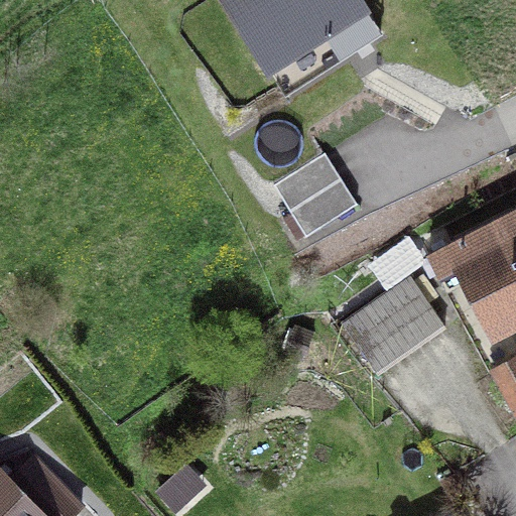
[(358,0),(224,0),(285,93),(379,32),(358,0)]
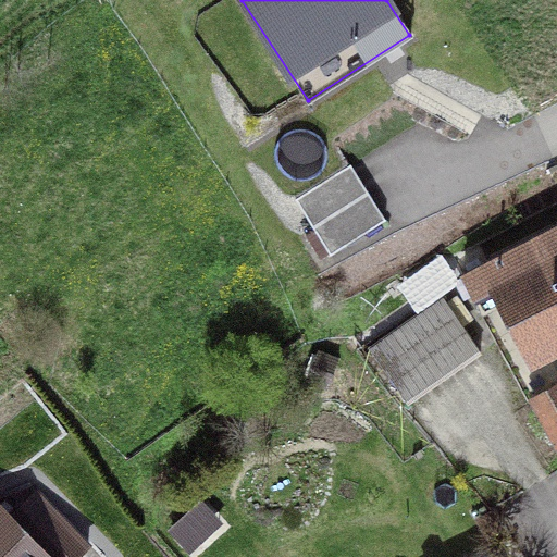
[(349,163),(294,199),(329,254),(384,219),(349,163)]
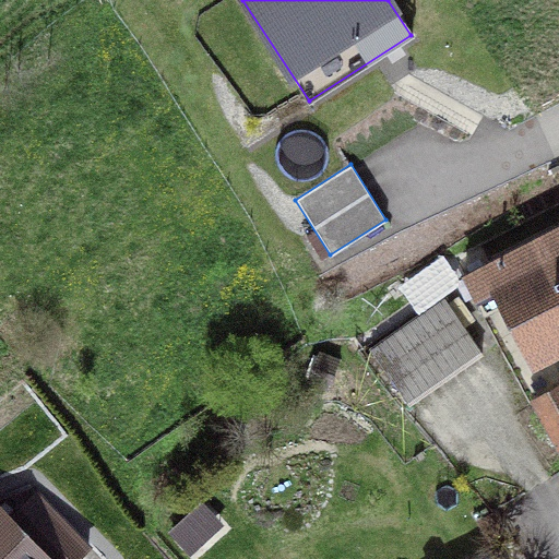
[(497,286),(536,360),(558,347),(558,227),(465,278),(475,298),(497,286)]
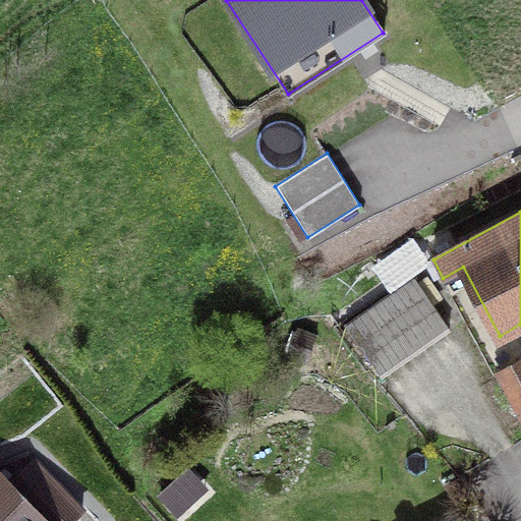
[(345,326),(381,377),(448,329),(412,278),(345,326)]
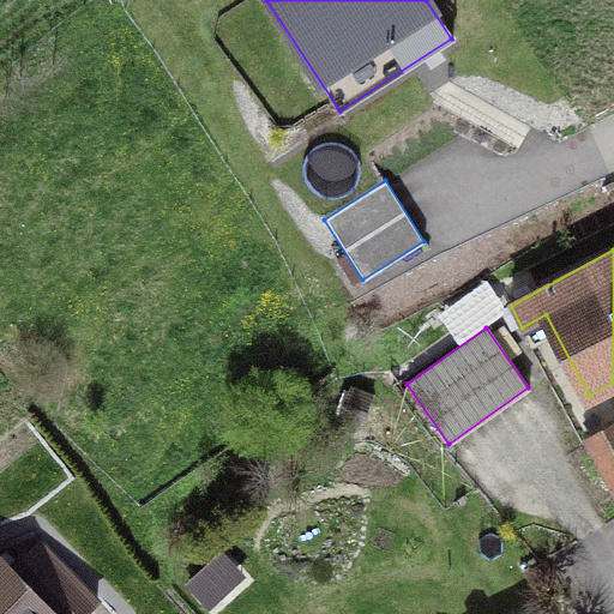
[(613,423),(585,440),(613,491),(613,423)]
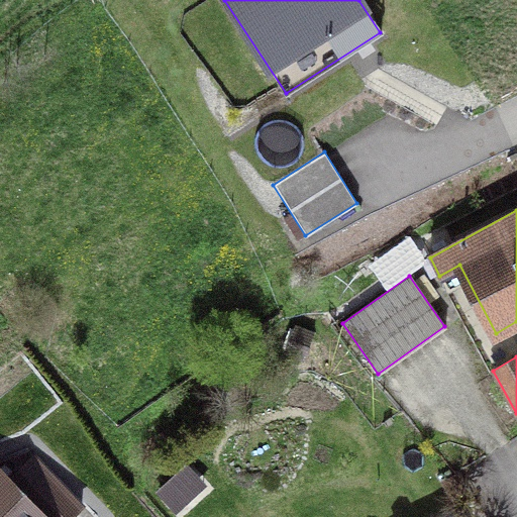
[(0,516),(68,516),(80,505),(34,456),(5,485),(0,480),(0,516)]
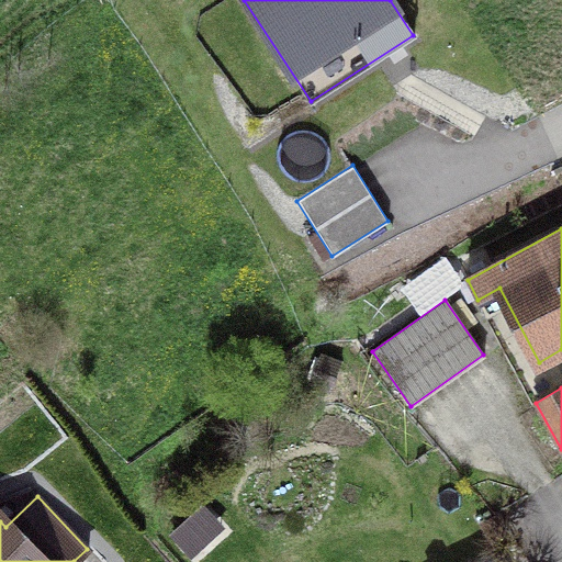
All buildings are outlined.
